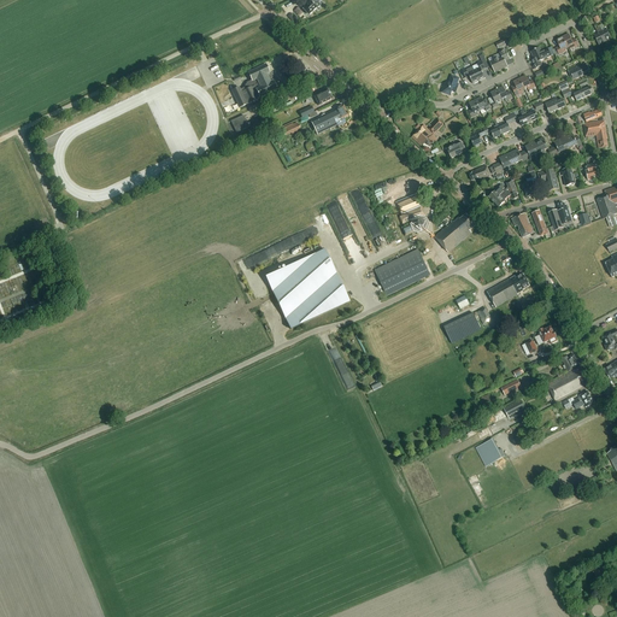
[(312,0),(311,1),(310,1),(303,9),(309,16),(316,7),(317,9),(321,5),(318,3),(321,0),(312,0)]
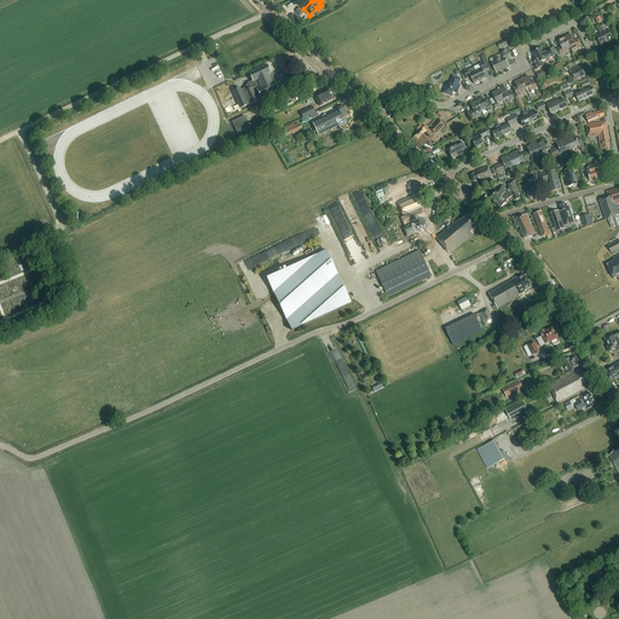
[(608,30),(605,32),(602,28),(600,29),(607,42),(613,40),(608,30)]
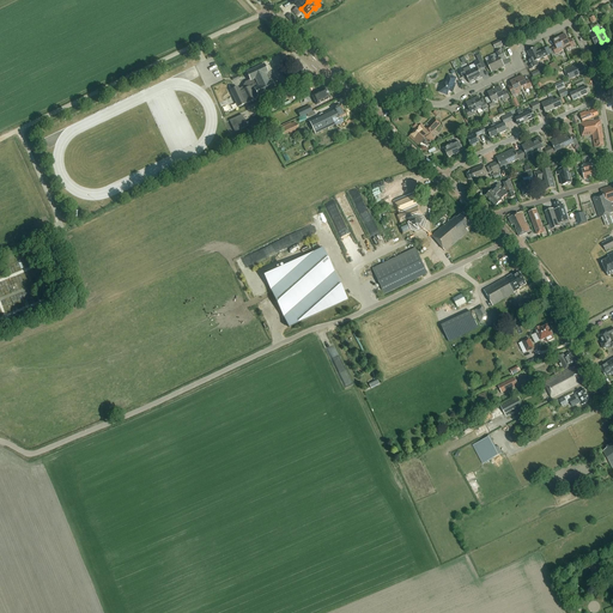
[(590,36),(595,46),(601,42),(594,29),(592,30),(594,34),(590,36)]
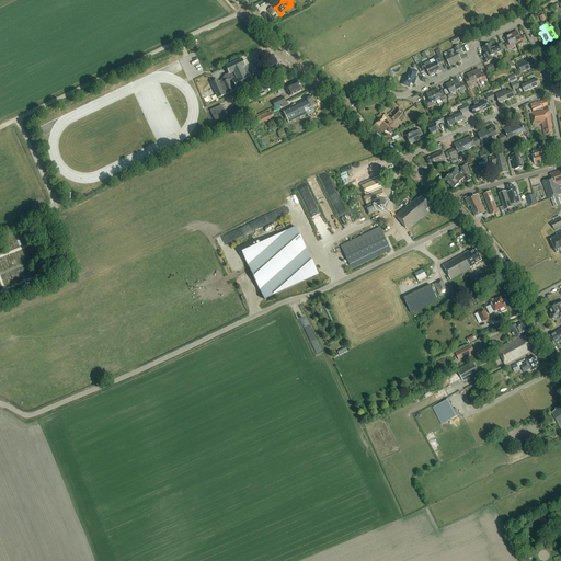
[(517,31),(512,34),(516,44),(518,43),(519,45),(526,42),(523,35),(519,37),(517,31)]
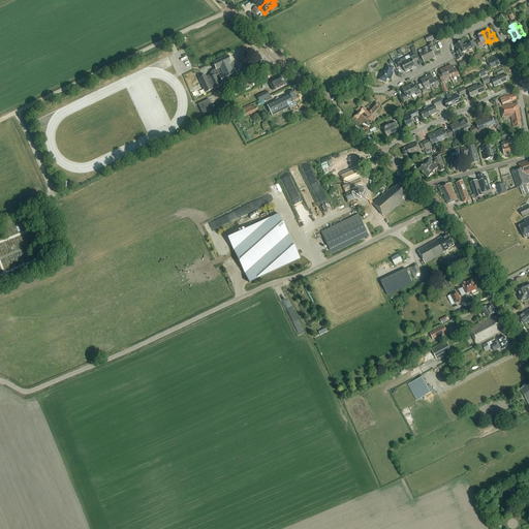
[(485,42),(487,41),(483,32),(477,34),(479,40),(476,41),(479,48),(486,44),(485,42)]
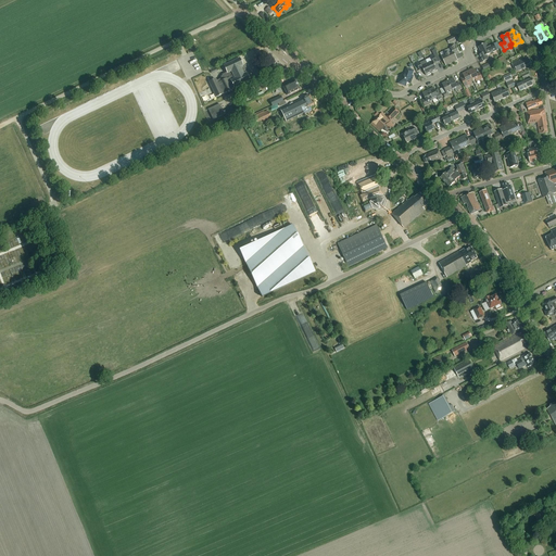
[(482,53),(479,55),(482,62),(489,59),(487,55),(497,50),(494,45),(488,47),(487,43),(479,47),(482,53)]
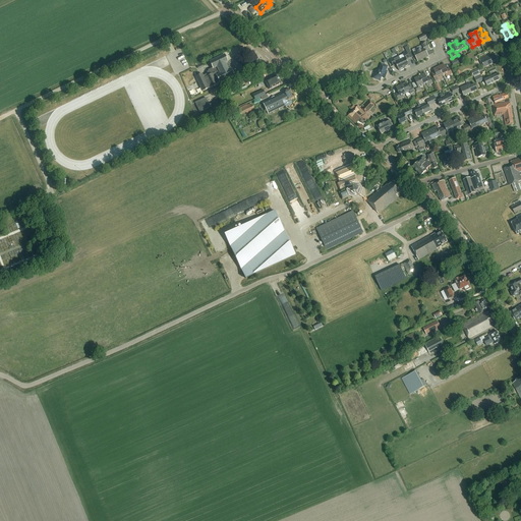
[(422,44),(424,48),(414,53),(418,61),(428,56),(426,52),(431,50),(426,42),(422,44)]
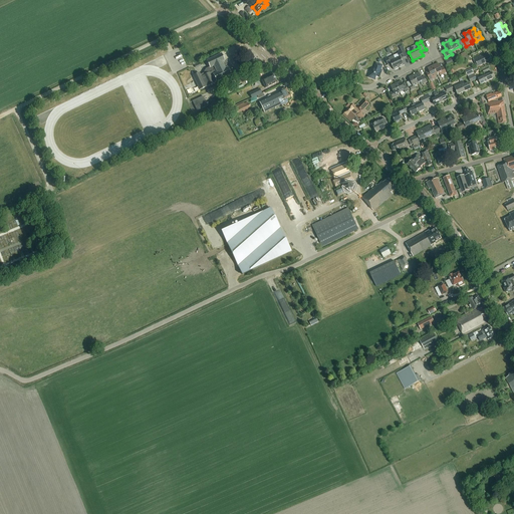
[(399,53),(394,56),(400,67),(405,65),(402,58),(405,57),(401,51),(398,52),(399,53)]
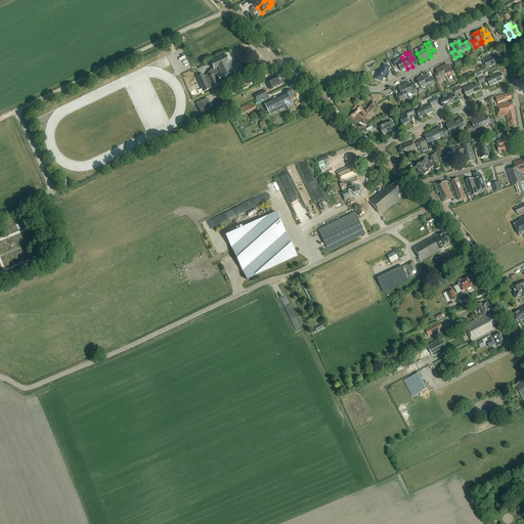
[(497,54),(494,56),(491,57),(490,56),(482,60),(483,62),(486,69),(494,64),(500,61),(497,54)]
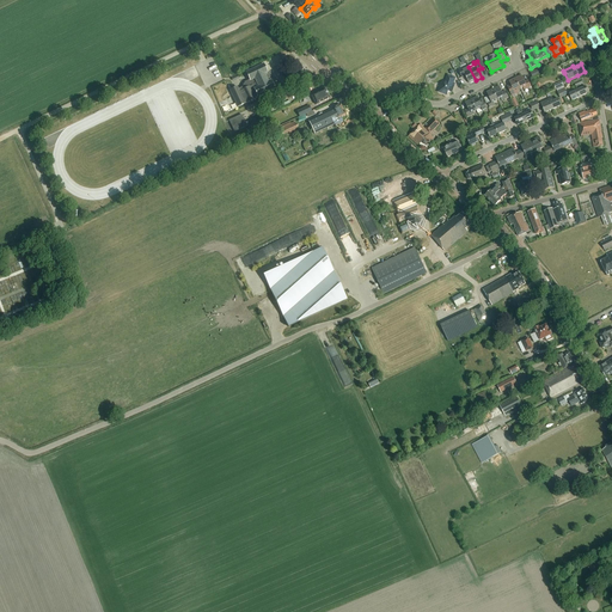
[(238,90),(237,87),(230,91),(238,106),(255,99),(255,98),(257,97),(258,97),(275,89),(271,81),(273,80),(269,72),(267,73),(263,65),(246,72),(250,80),(245,83),(246,86),(238,90)]
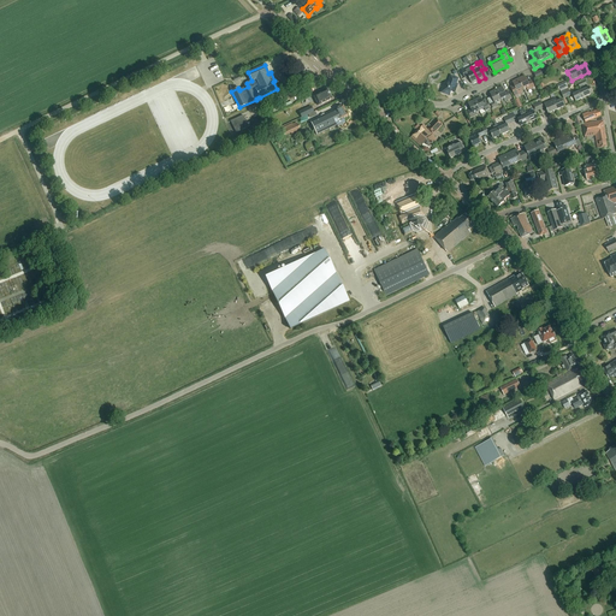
[(472,84),(479,81),(472,67),(466,70),(465,69),(461,70),(466,78),(468,76),(472,84)]
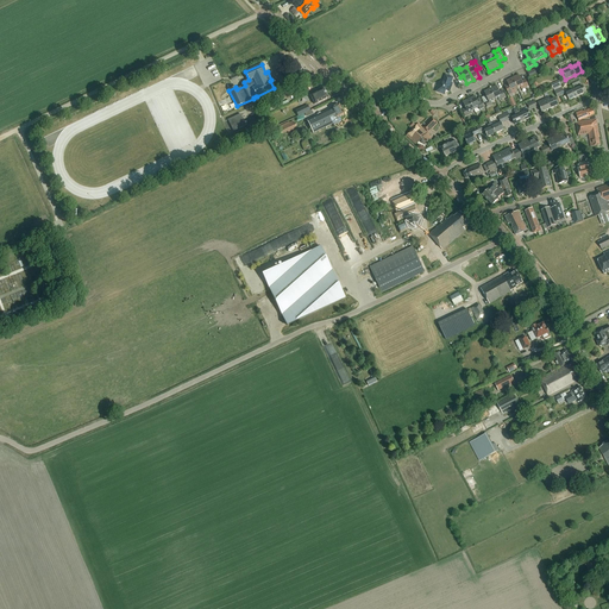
[(439,85),(437,90),(438,92),(444,94),(450,92),(452,85),(451,83),(453,79),(452,77),(446,75),(443,83),(440,83),(439,85)]
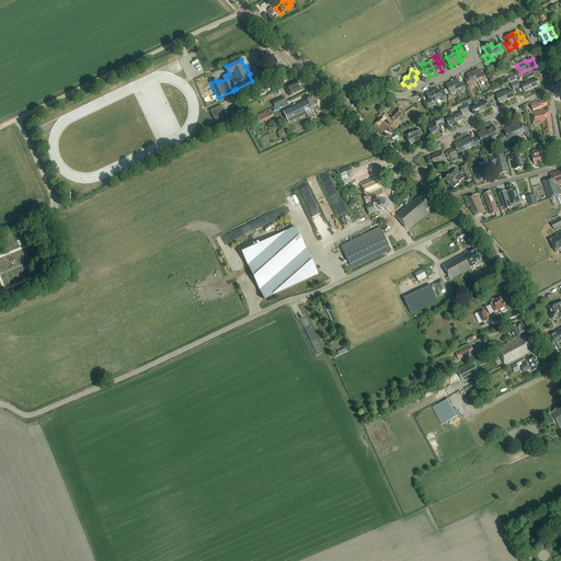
[(472,71),(477,82),(480,80),(481,82),(487,79),(484,73),(481,75),(478,69),(472,71)]
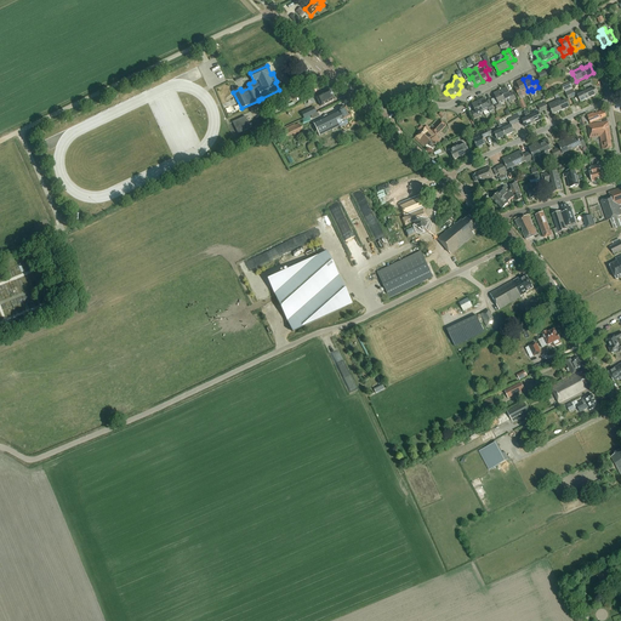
[(525,92),(528,91),(523,79),(517,83),(519,86),(516,89),(519,97),(527,93),(525,92)]
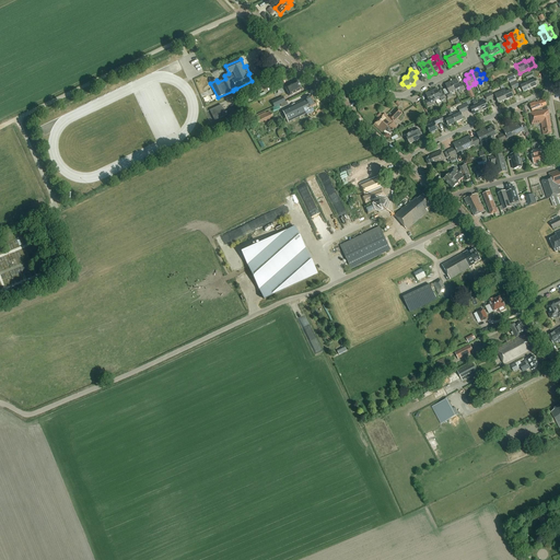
[(528,83),(531,89),(538,85),(536,80),(532,81),(531,79),(533,78),(532,74),(525,77),(528,83)]
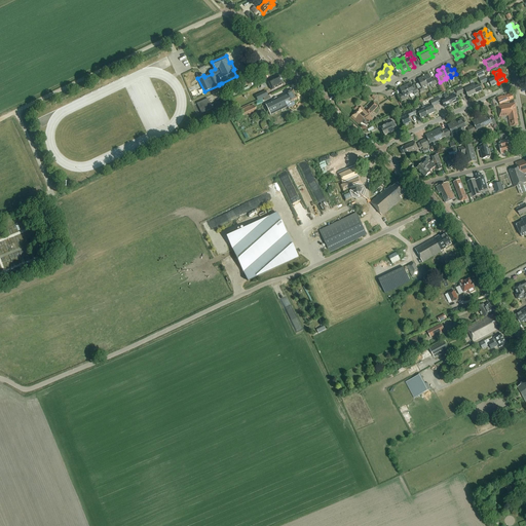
[(423,77),(428,86),(430,84),(431,86),(437,84),(435,78),(431,79),(428,74),(423,77)]
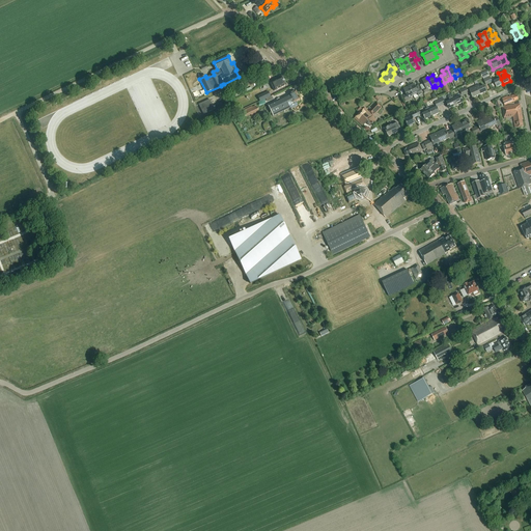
[(497,87),(503,84),(501,79),(498,80),(497,78),(492,80),(490,77),(487,79),(490,84),(494,82),(497,87)]
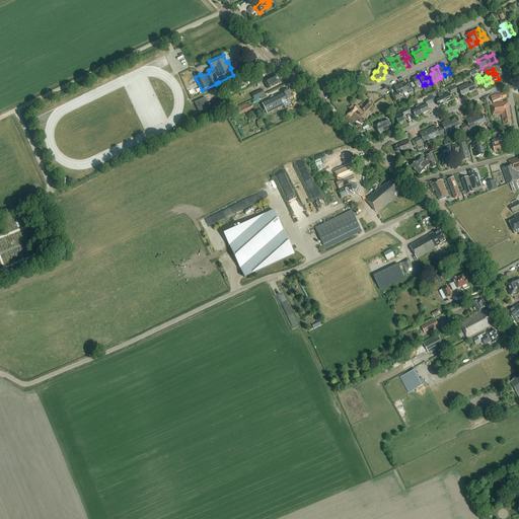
[(268,89),(279,83),(275,76),(264,82),(268,89)]
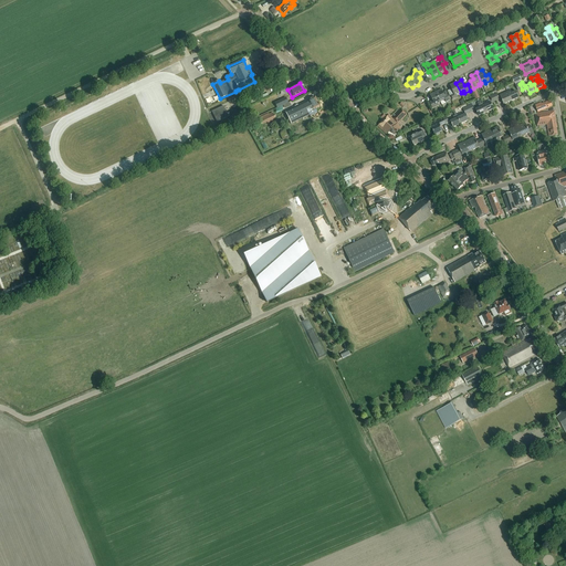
[(457,94),(461,93),(456,83),(450,85),(454,94),(451,95),(452,98),(458,96),(457,94)]
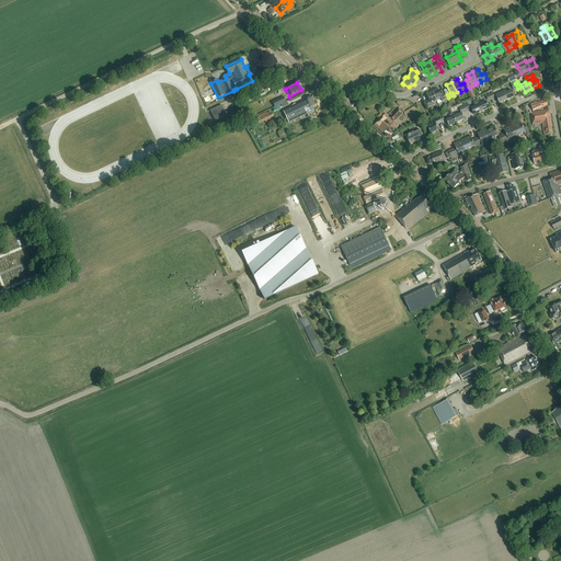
[(432,91),(437,101),(441,99),(442,101),(446,99),(445,95),(442,98),(437,89),(432,91)]
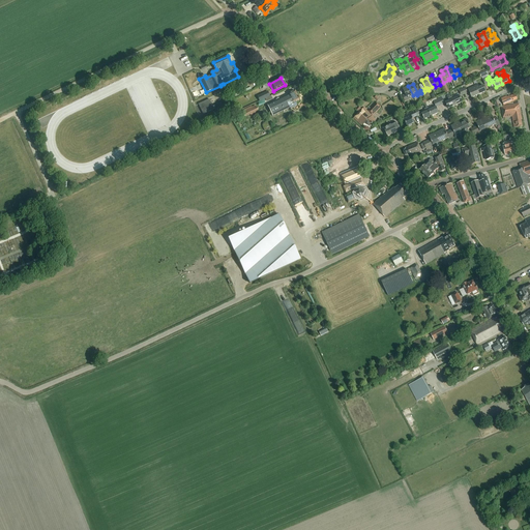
[(410,96),(413,95),(408,86),(403,89),(406,94),(403,95),(405,101),(411,98),(410,96)]
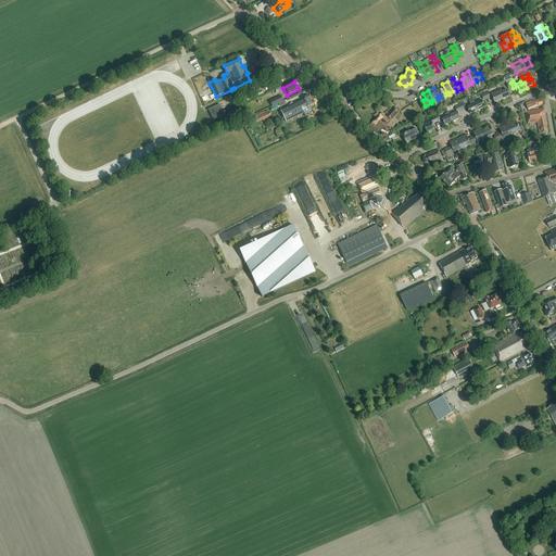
[(495,103),(503,99),(501,93),(498,90),(492,93),(492,96),(495,103)]
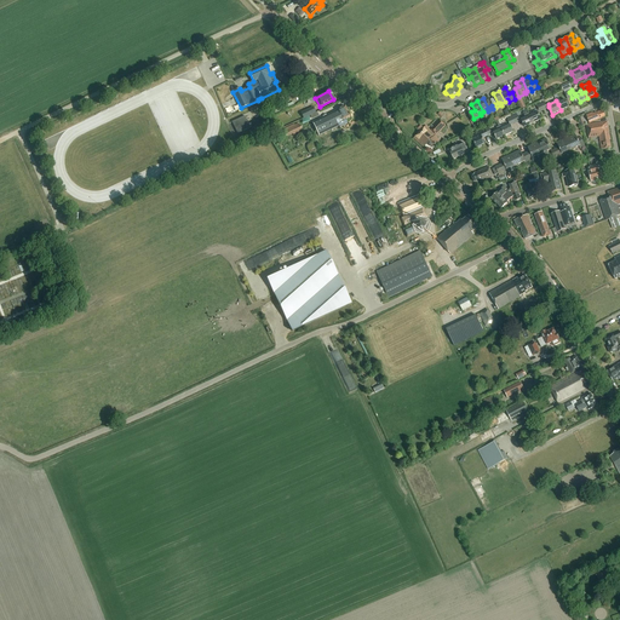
[(566,101),(558,104),(561,110),(569,108),(566,101)]
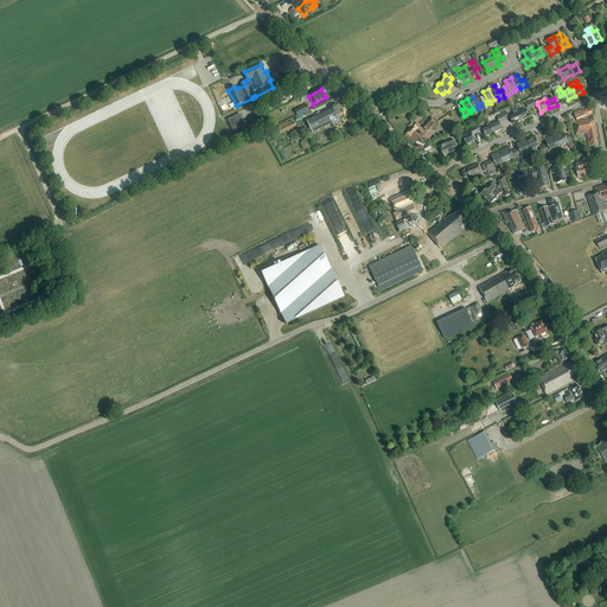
[(517,110),(522,121),(530,117),(526,110),(532,108),(529,102),(525,103),(528,107),(525,108),(525,107),(517,110)]
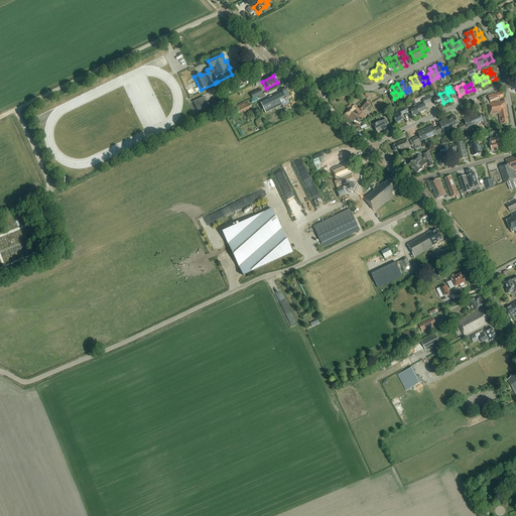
[(290,94),(289,94),(287,89),(275,94),(281,105),(282,105),(283,106),(289,103),(288,99),(291,98),(291,97),(291,96),(290,94)]
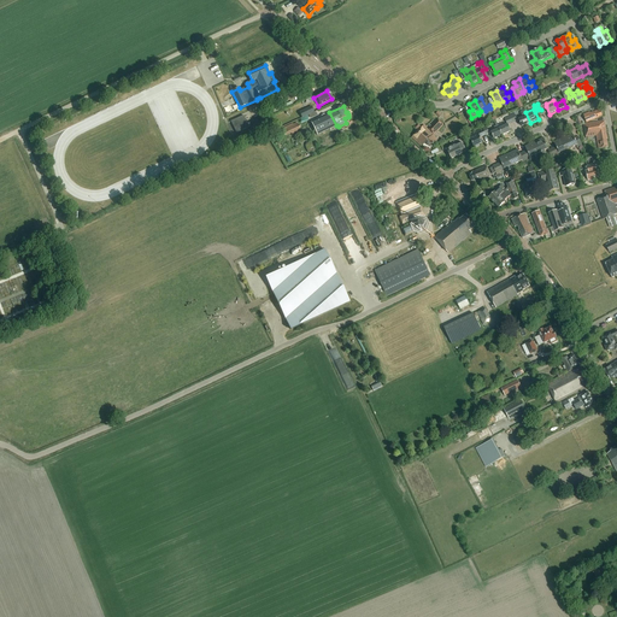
[(522,127),(530,123),(526,112),(524,110),(521,111),(523,118),(518,121),(522,127)]
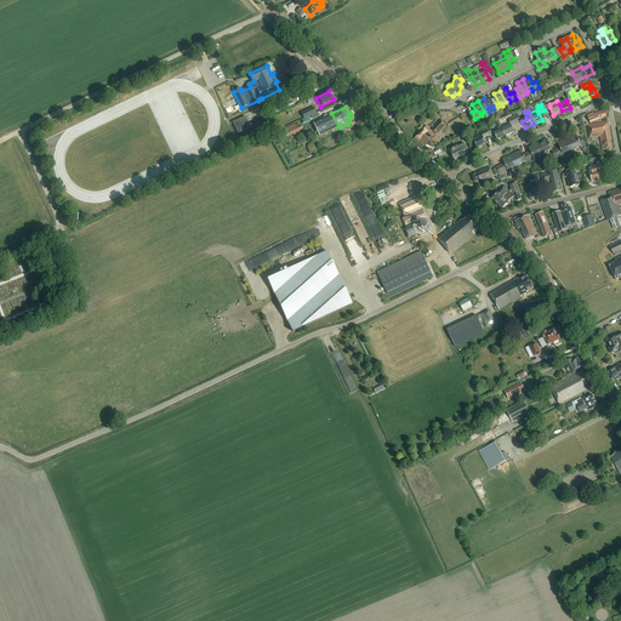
[(594,115),(594,114),(587,117),(591,124),(603,119),(603,118),(607,117),(604,113),(603,113),(603,112),(594,115)]
